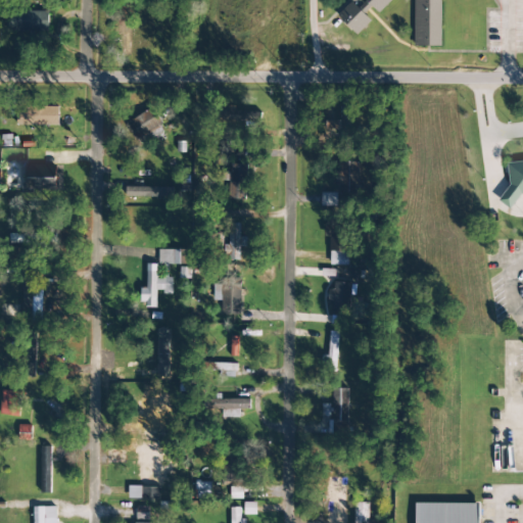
[(365,0),(366,1),(358,9),(374,9),(378,13),(391,0),(414,0),(414,46),(440,46),(440,0),(365,0)]
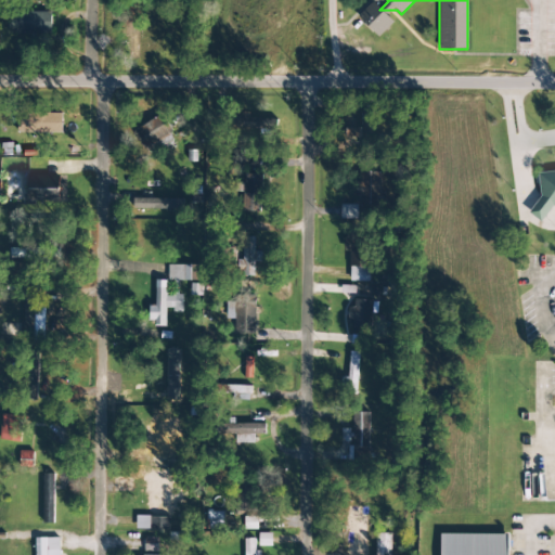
[(377,37),(394,23),(374,1),(358,16),(377,37)]
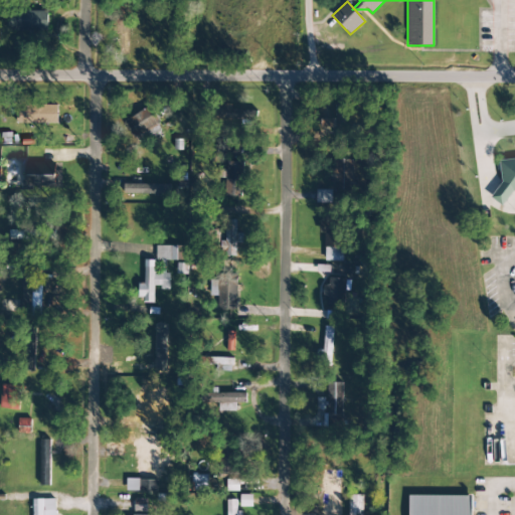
[(130,9),(118,9),(118,20),(114,20),(114,38),(118,38),(118,56),(129,56),(130,9)]
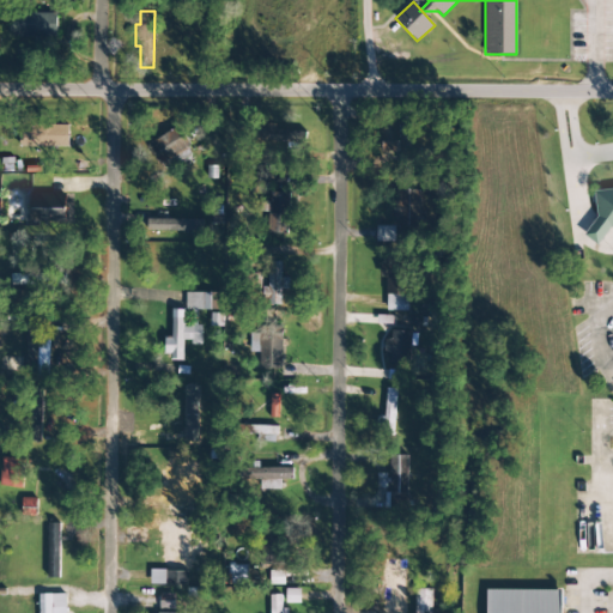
[(7,37),(56,38),(58,14),(8,13),(7,37)]
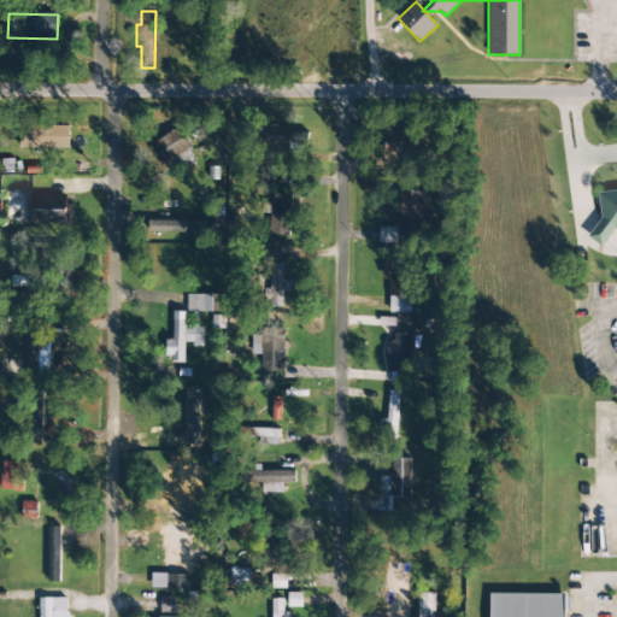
[(69,148),(70,127),(19,125),(19,148),(69,148)]
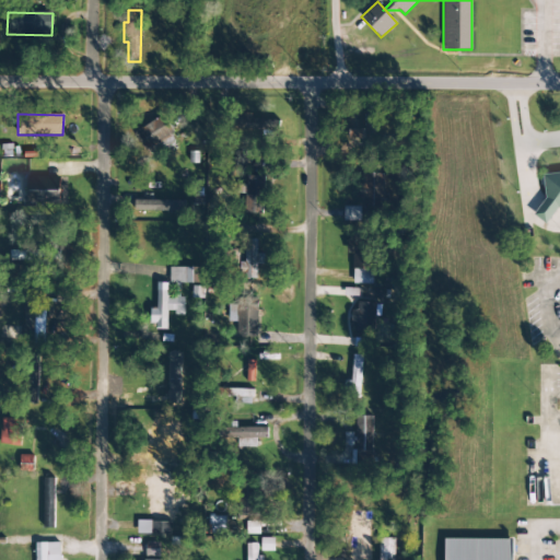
[(174,133),(163,115),(136,131),(147,150),(174,133)]
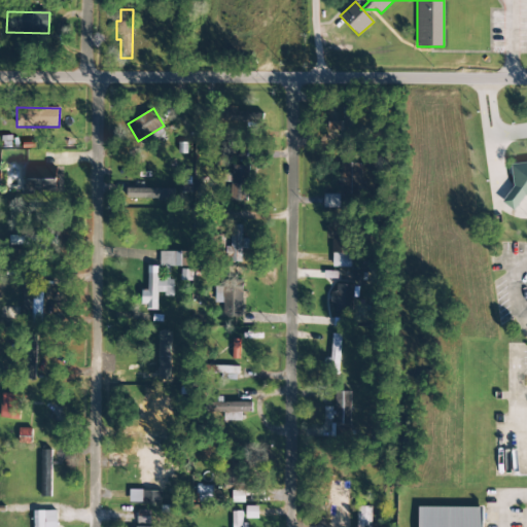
[(220,113),(220,121),(261,121),(261,112),(220,113)]
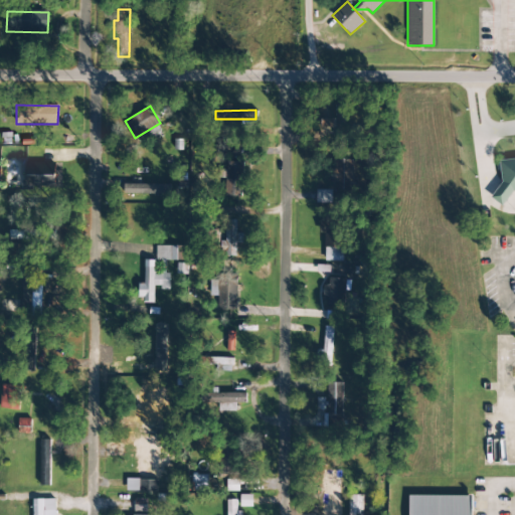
[(323,128),(336,126),(334,113),(320,115),(323,128)]
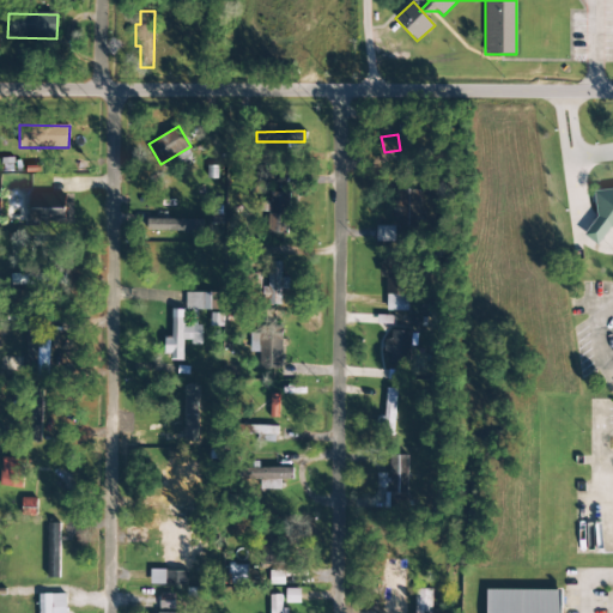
[(612,188),(590,192),(596,242),(608,241),(607,229),(612,228),(612,188)]
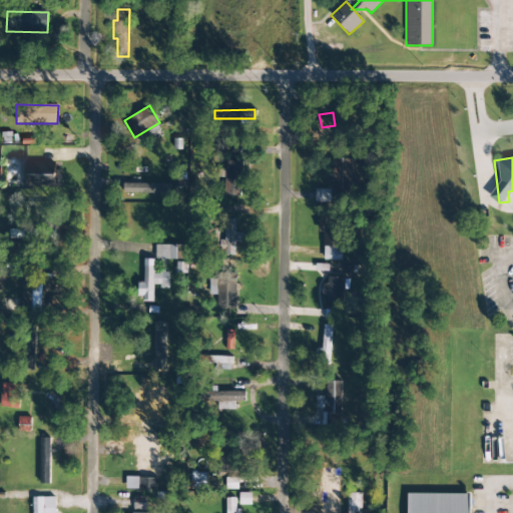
[(25,186),(57,185),(57,161),(25,162),(25,186)]
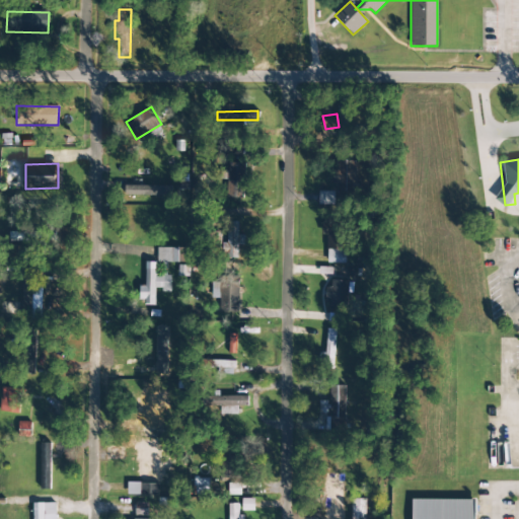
[(245,198),(246,163),(228,163),(227,198),(245,198)]
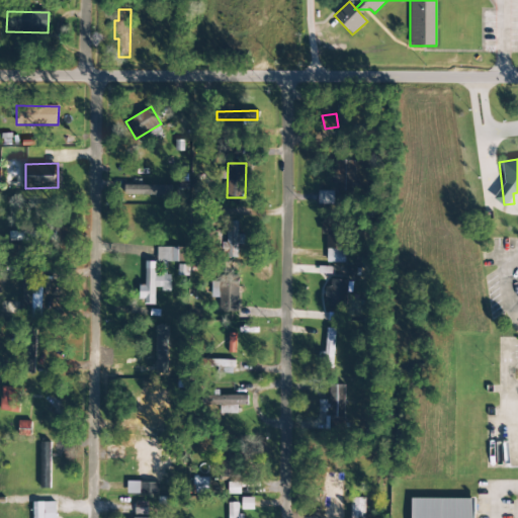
[(170,186),(125,185),(125,195),(170,195),(170,186)]
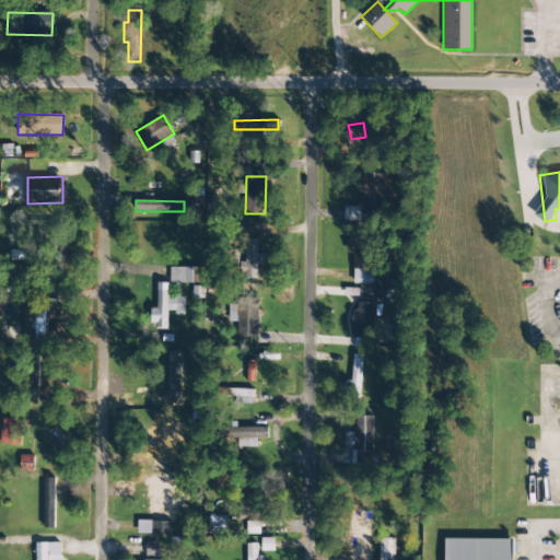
[(360,207),(343,207),(345,220),(360,220),(360,207)]
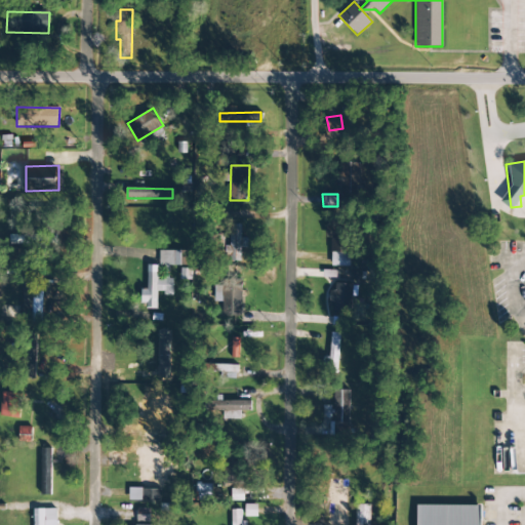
[(224,261),(241,261),(241,248),(247,248),(248,238),(241,238),(241,225),(229,225),(229,246),(224,246),(224,261)]
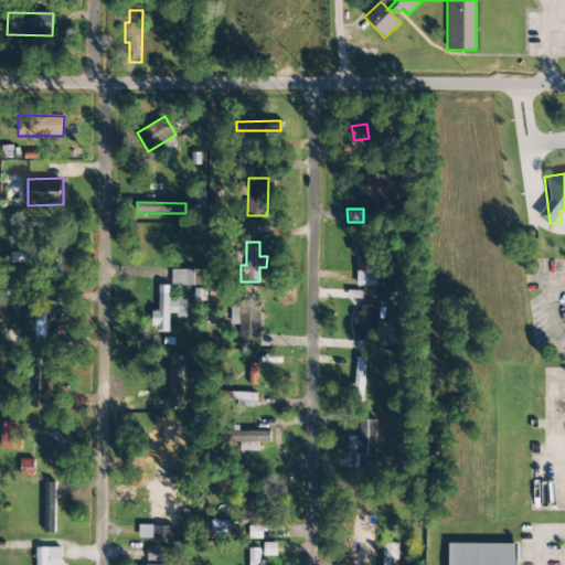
[(356,287),(377,286),(376,242),(350,242),(351,256),(355,256),(356,287)]
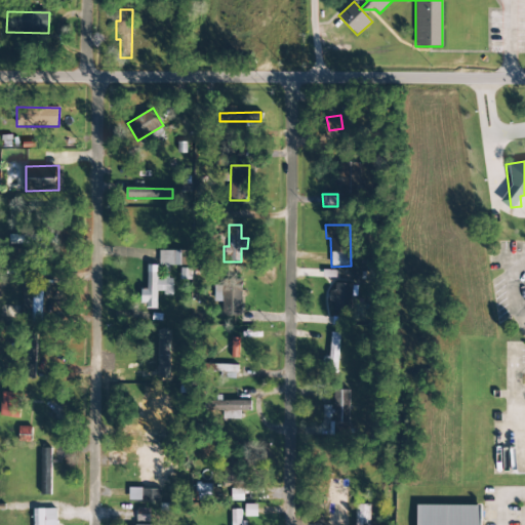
[(187,250),(159,251),(159,266),(188,266),(187,250)]
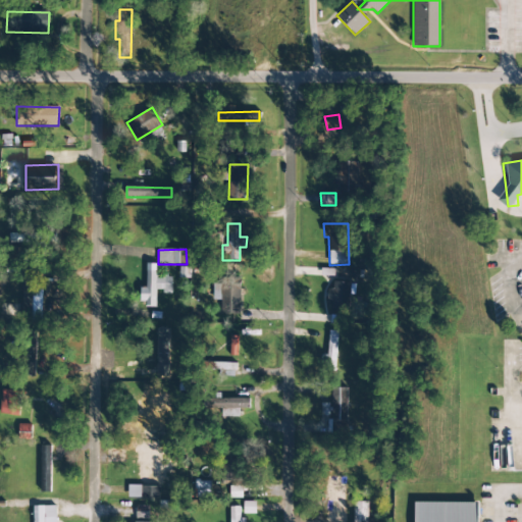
[(157,263),(146,263),(146,288),(142,288),(141,307),(155,307),(156,292),(171,293),(172,278),(157,277),(157,263)]
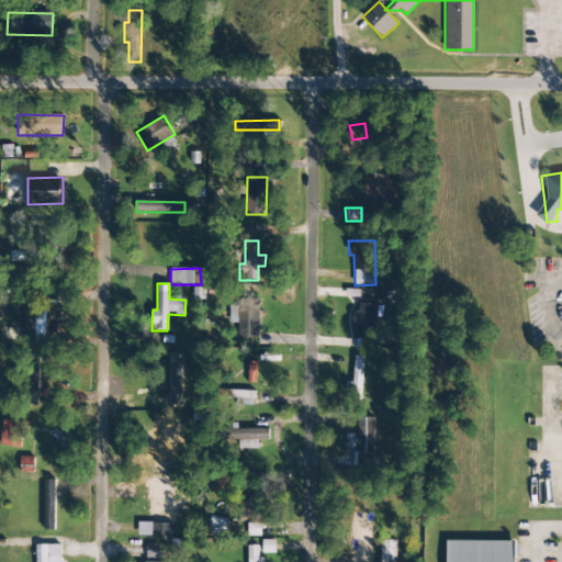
[(258,339),(259,295),(238,295),(237,338),(258,339)]
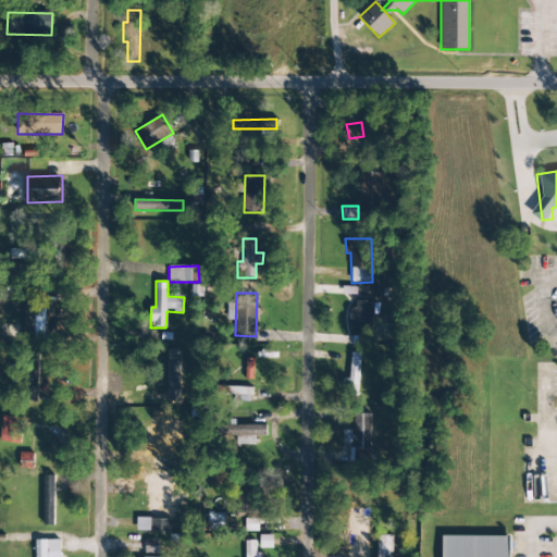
[(351,322),(355,322),(355,333),(372,333),(373,301),(351,300),(351,322)]
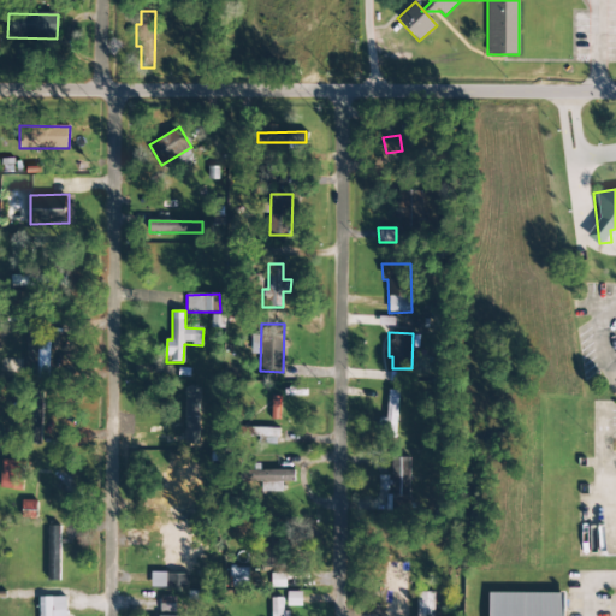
[(28,333),(27,366),(37,366),(37,350),(43,350),(45,336),(28,333)]
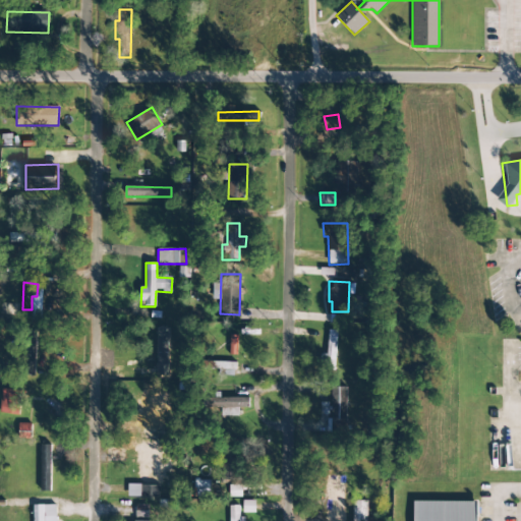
[(337,331),(329,331),(327,354),(321,354),(320,369),(334,370),(337,331)]
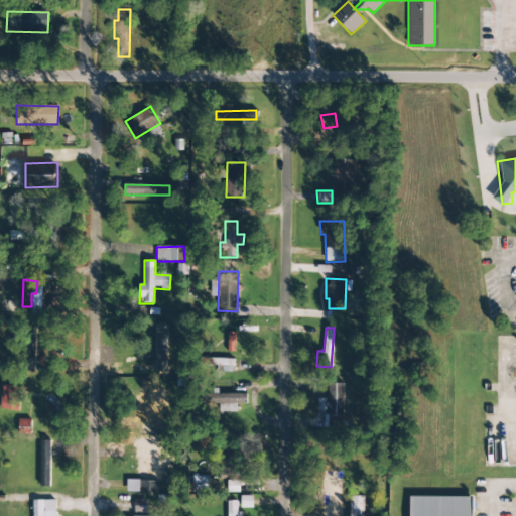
[(21,372),(32,373),(35,349),(24,348),(21,372)]
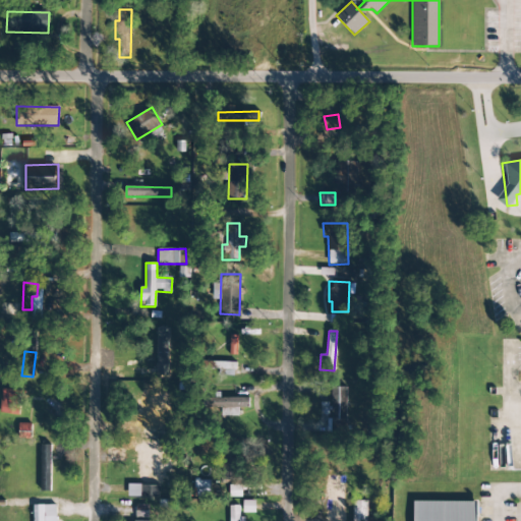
[(235,362),(208,362),(208,368),(220,368),(220,375),(235,375),(235,362)]
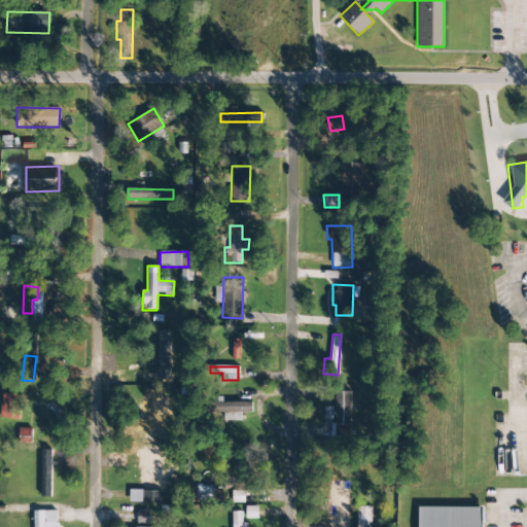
[(335,392),(336,426),(355,426),(354,391),(335,392)]
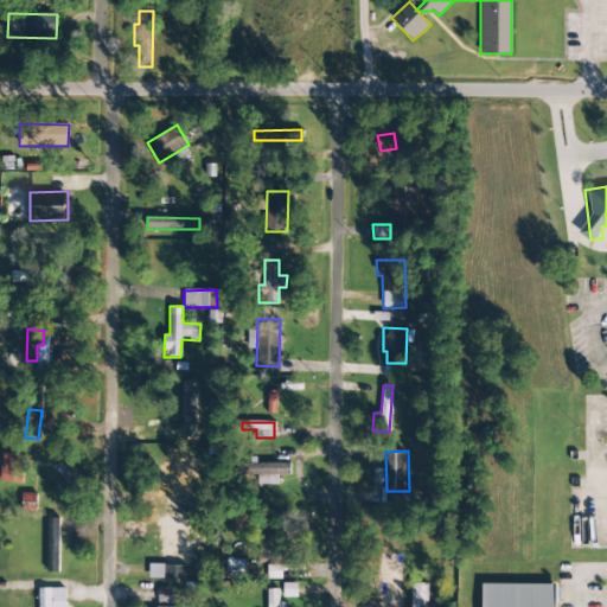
[(0,479),(0,481),(23,483),(24,454),(1,454),(0,479)]
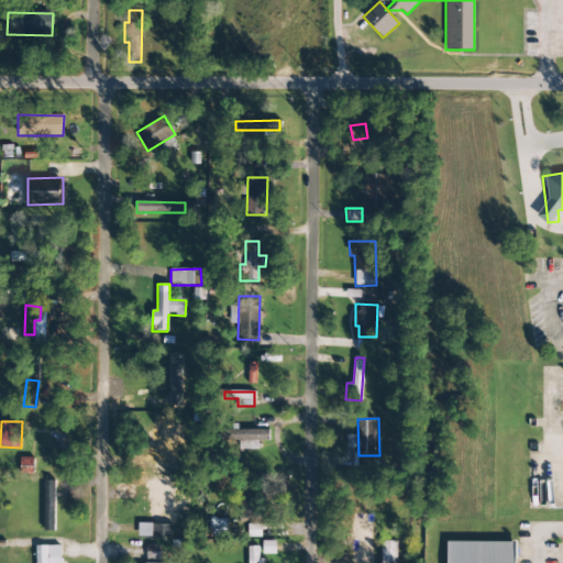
[(178,421),(154,421),(154,433),(150,433),(150,443),(154,443),(154,460),(178,460),(178,421)]
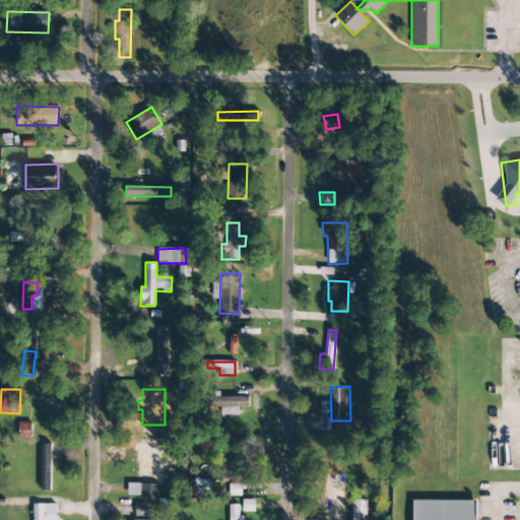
[(238,415),(238,407),(249,407),(249,397),(219,398),(220,416),(238,415)]
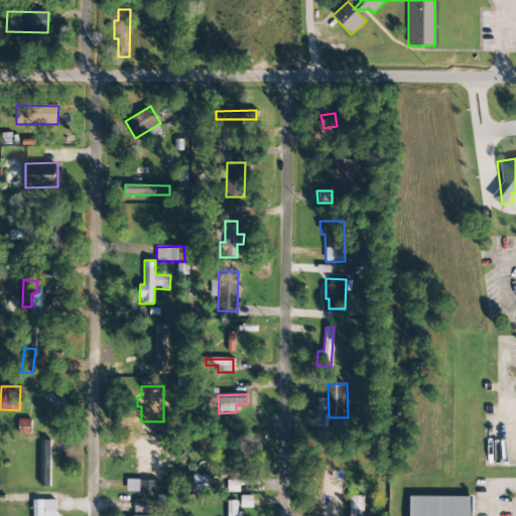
[(40,487),(49,487),(50,440),(40,440),(40,487)]
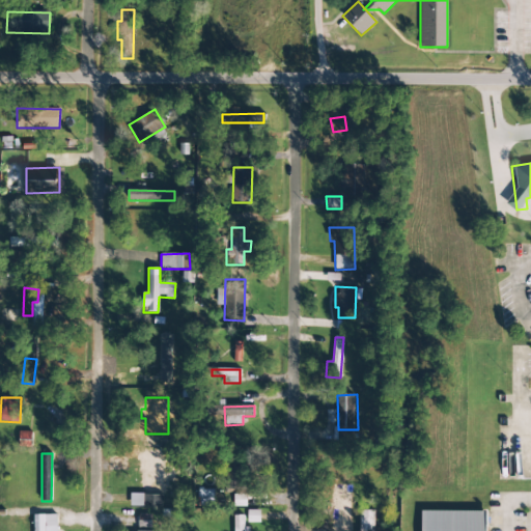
[(164,453),(141,453),(140,468),(144,468),(144,494),(131,494),(130,506),(162,507),(164,453)]
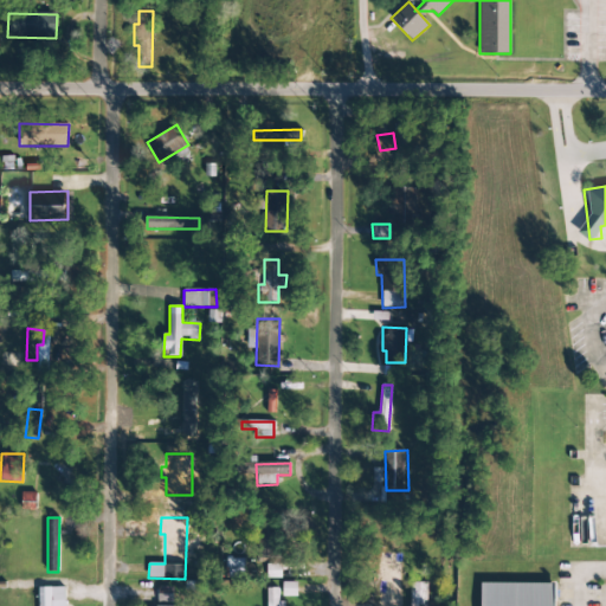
[(276,558),(276,524),(257,524),(256,558),(276,558)]
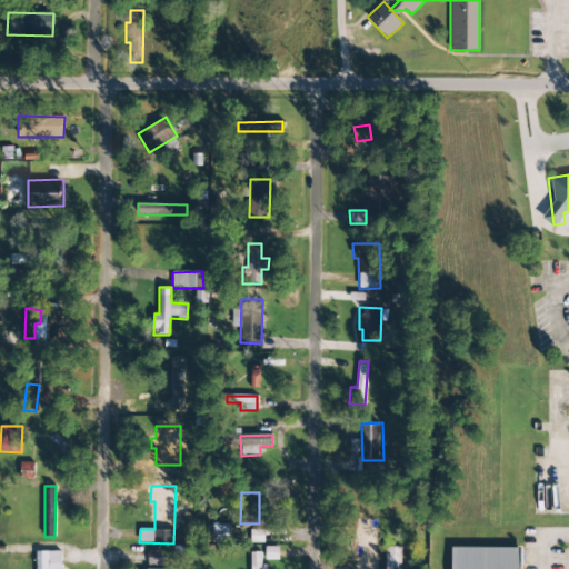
[(401,568),(401,547),(386,548),(386,568),(401,568)]
